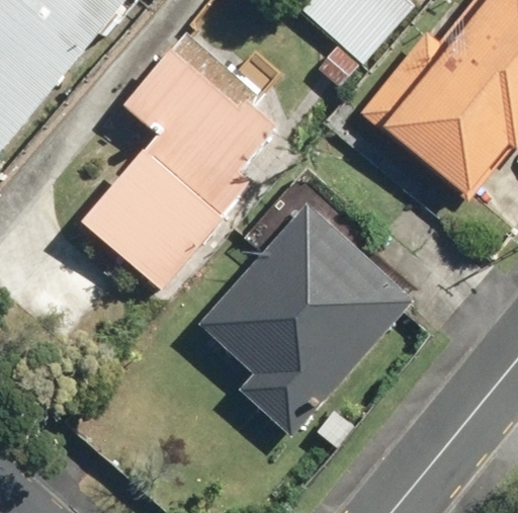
[(0,0),(0,151),(132,0),(0,0)]
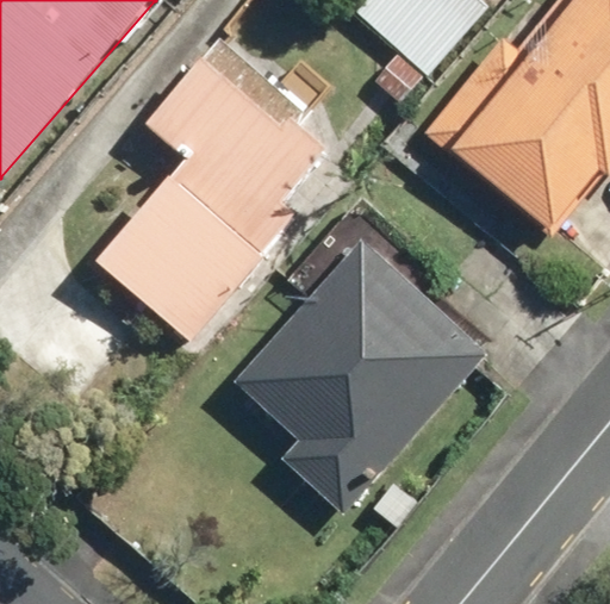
[(489,1),(487,0),(367,0),(360,10),(431,69),(489,1)]
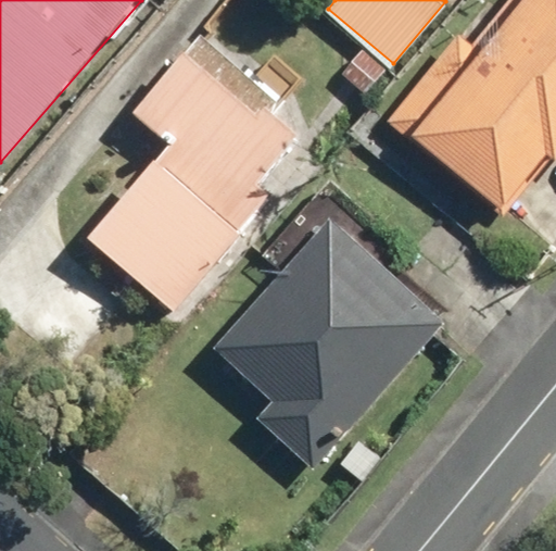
[(458,25),(382,120),(502,214),(547,157),(555,163),(555,0),(505,0),(475,39),(458,25)]
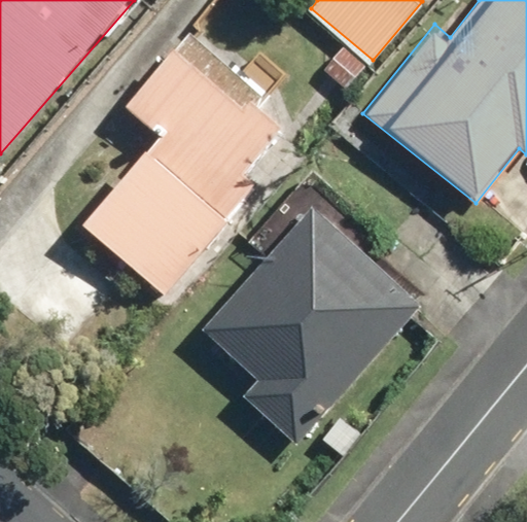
[(81,225),(165,296),(256,186),(243,176),(291,118),(188,32),(125,107),(157,135),(81,225)]
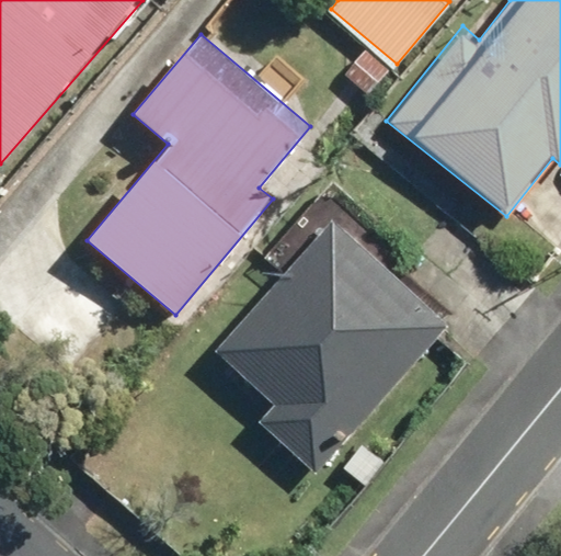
[(256,421),(316,475),(450,326),(332,219),(214,351),(272,404),(256,421)]
